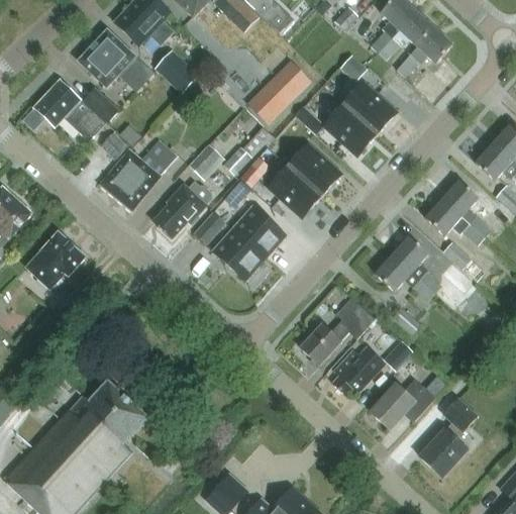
[(168,12),(155,0),(133,0),(112,22),(136,44),(168,12)]
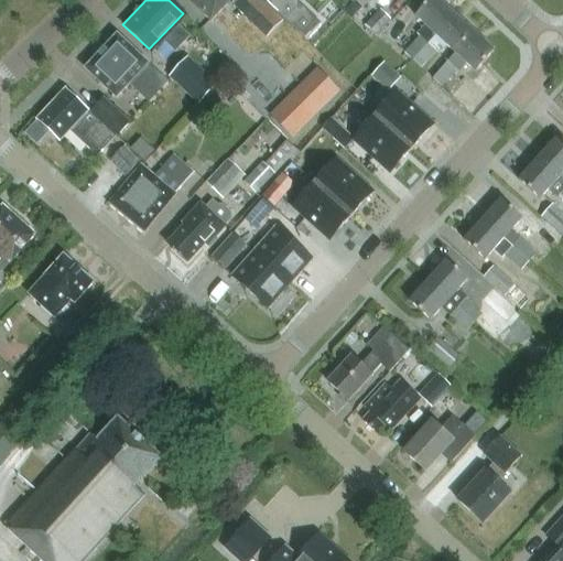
[(190,0),(209,18),(225,0),(190,0)]
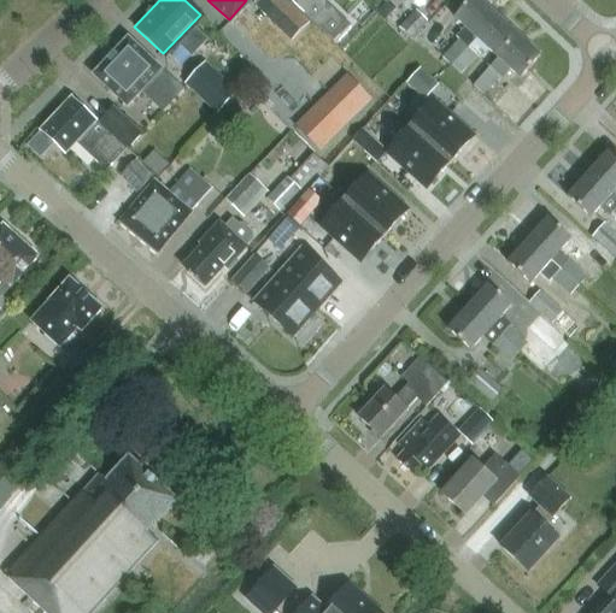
[(306,22),(283,0),(256,0),(253,3),(291,39),(306,22)]
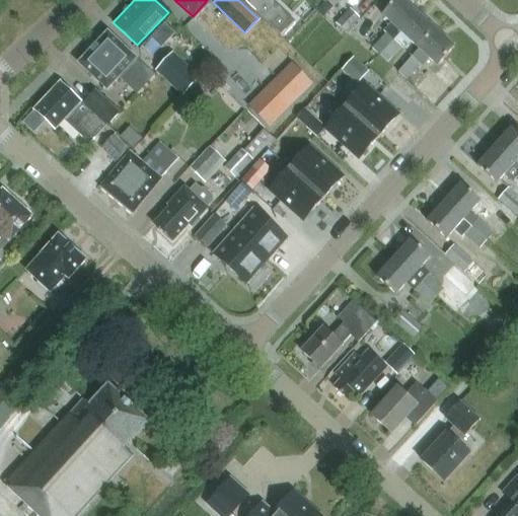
[(241,0),(278,32),(306,1),(305,0),(241,0)]
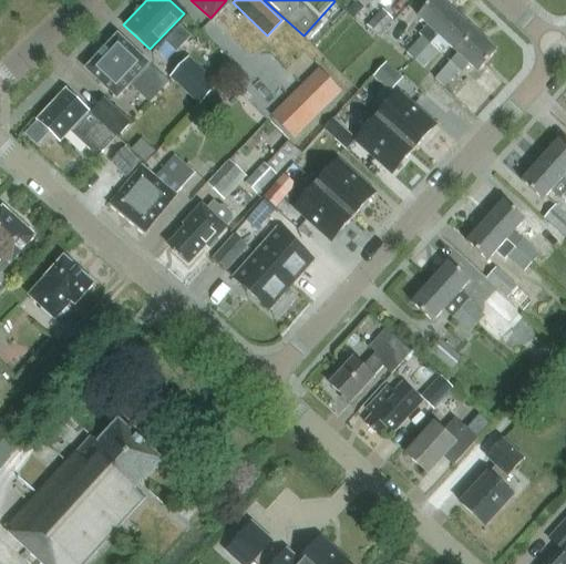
[(436,33),(455,12),(442,0),(430,0),(417,16),(425,22),(417,32),(420,36),(428,43),(436,33)]
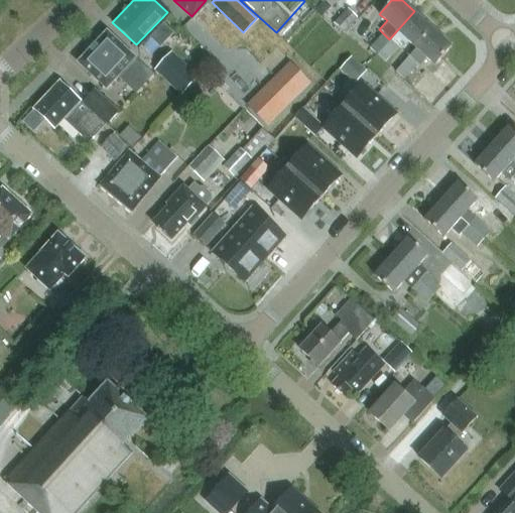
[(341,31),(355,16),(346,7),(332,22),(341,31)]
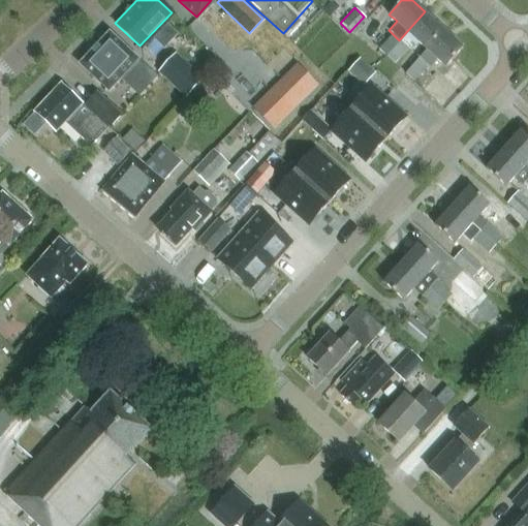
[(443,28),(425,11),(407,31),(399,40),(400,40),(407,48),(415,38),(426,48),(443,28)]
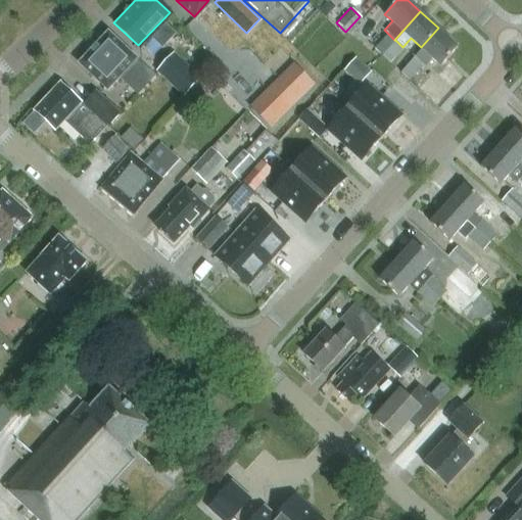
[(438,28),(421,47),(414,55),(421,62),(423,64),(431,56),(439,64),(457,45),(438,28)]
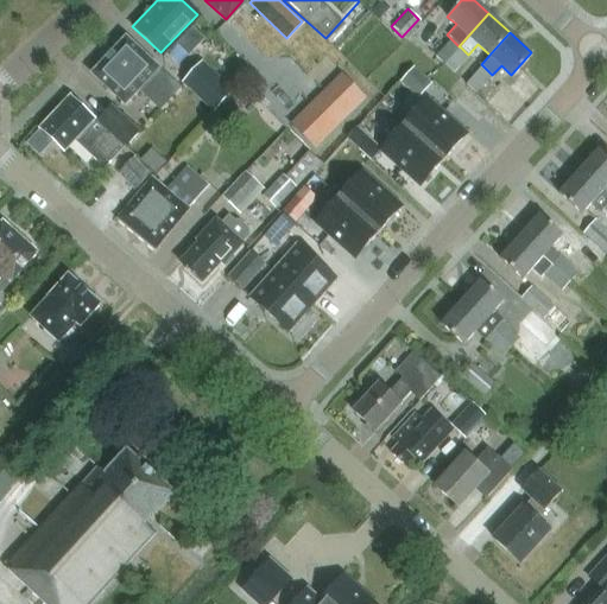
[(181,86),(158,65),(130,39),(128,40),(125,37),(92,72),(124,102),(137,88),(159,108),(181,86)]
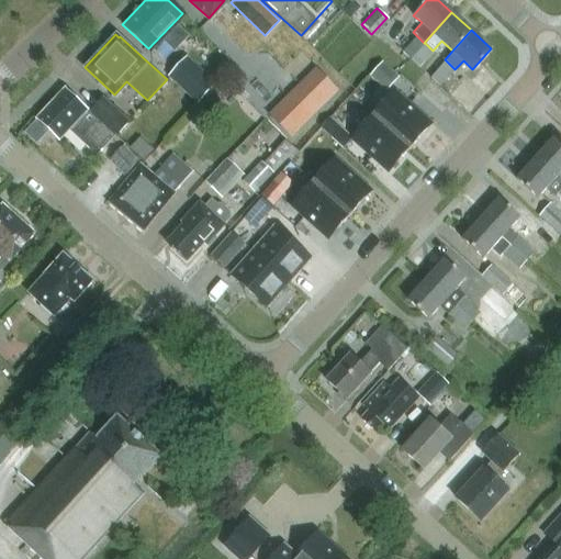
[(402,52),(410,59),(425,43),(424,43),(416,35),(402,52)]
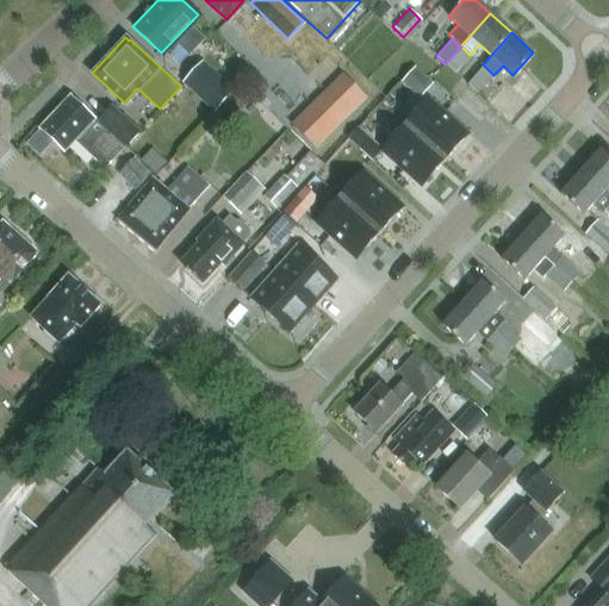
[(445,64),(453,72),(470,55),(461,47),(445,64)]
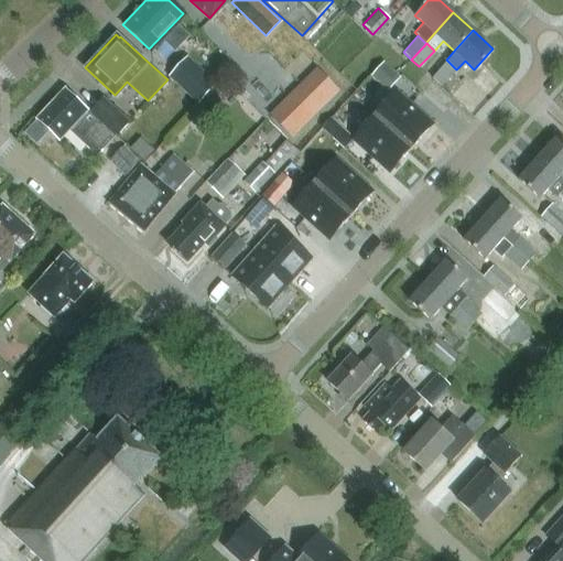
[(169,73),(198,99),(213,83),(183,57),(169,73)]
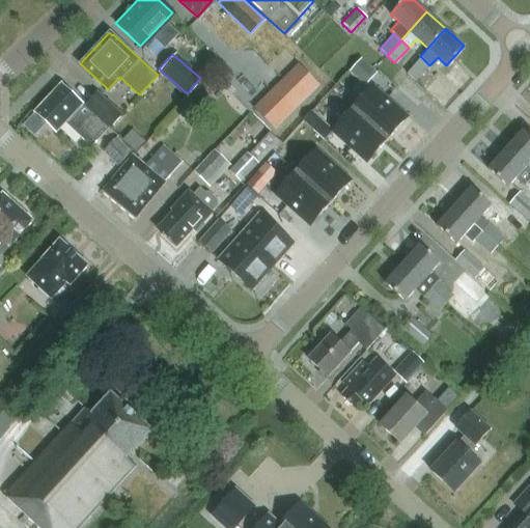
[(414,79),(427,63),(420,56),(407,71),(414,79)]
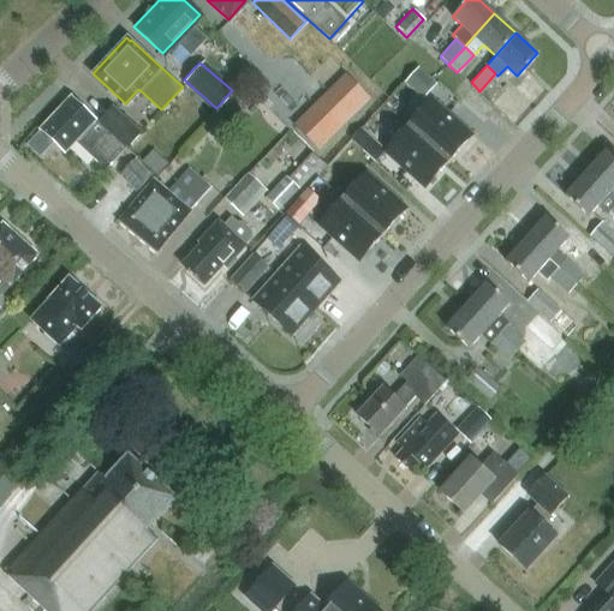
[(435,82),(418,66),(405,81),(412,87),(415,83),(425,93),(435,82)]
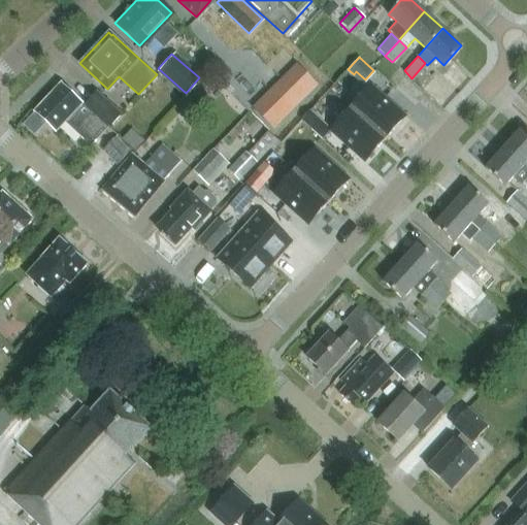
[(281,76),(251,105),(271,126),(301,97),(281,76)]
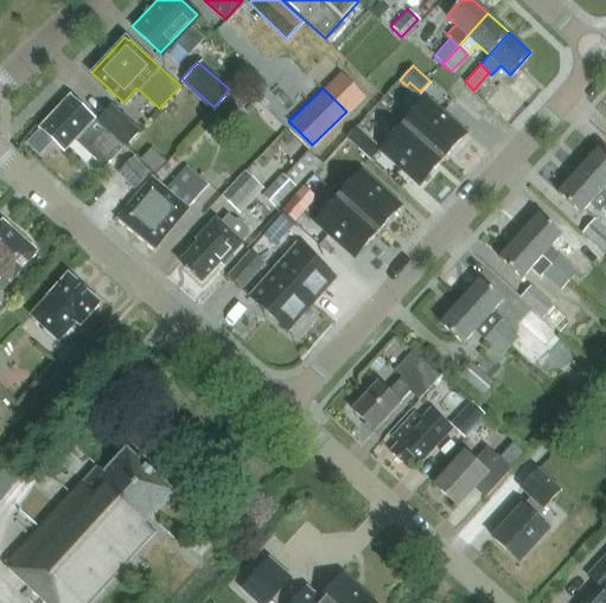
[(70,94),(39,127),(62,148),(72,139),(101,166),(116,151),(123,143),(95,117),(70,94)]
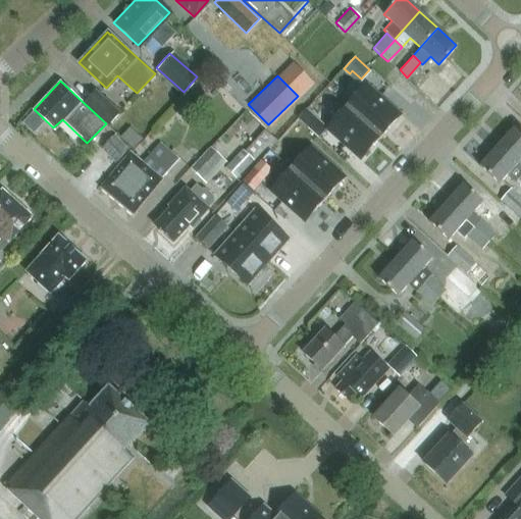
[(346,105),(379,136),(400,112),(378,93),(367,83),(346,105)]
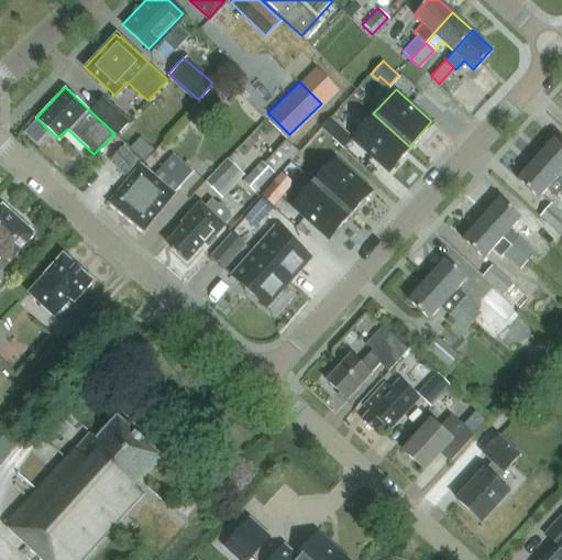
[(100,96),(88,109),(114,133),(125,120),(100,96)]
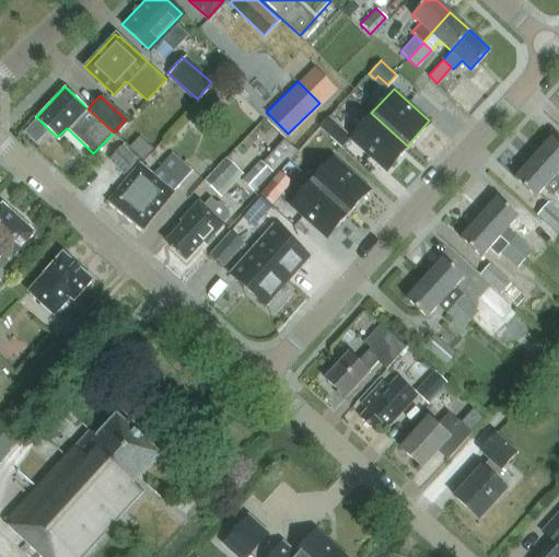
[(371,113),(349,137),(385,170),(407,146),(371,113)]
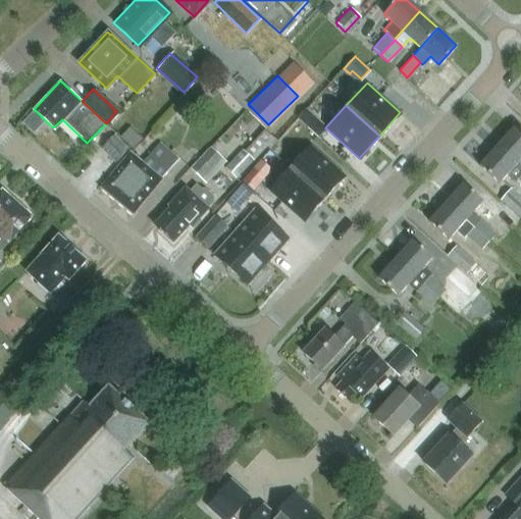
[(520,134),(513,127),(497,146),(520,168),(520,134)]
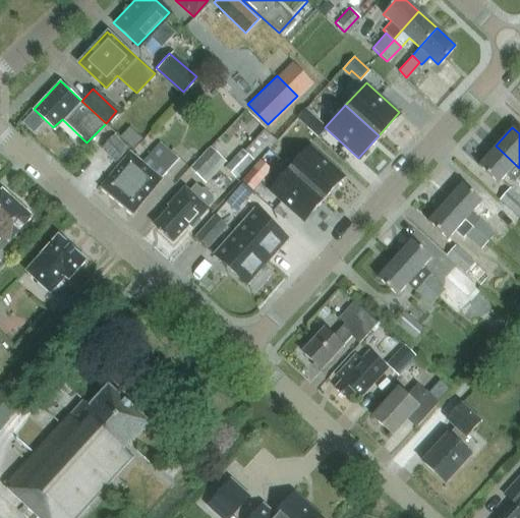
[(102,147),(116,160),(128,148),(113,134),(102,147)]
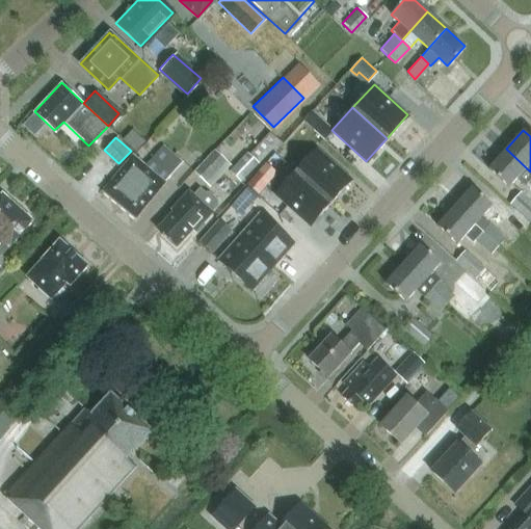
[(130,154),(115,174),(102,190),(134,216),(182,161),(163,146),(144,165),(142,164),(130,154)]
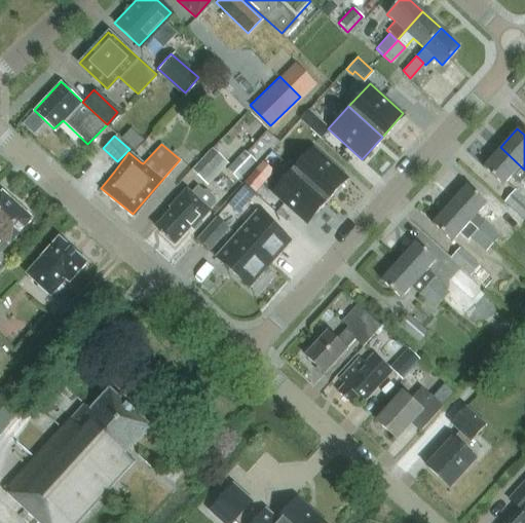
[(313,146),(293,169),(327,199),(347,176),(313,146)]
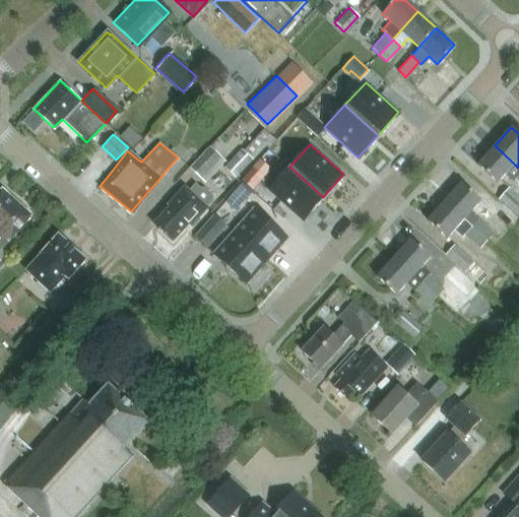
[(199,176),(219,155),(209,145),(190,167),(199,176)]
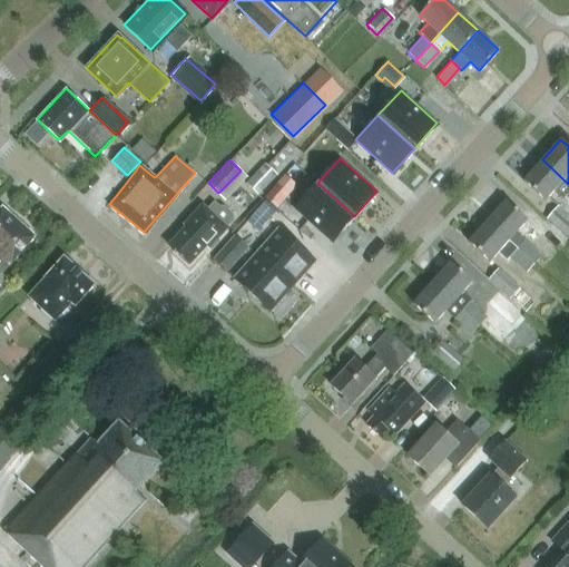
[(561,197),(563,195),(568,199),(568,184),(542,159),(523,181),(545,199),(553,191),(561,197)]
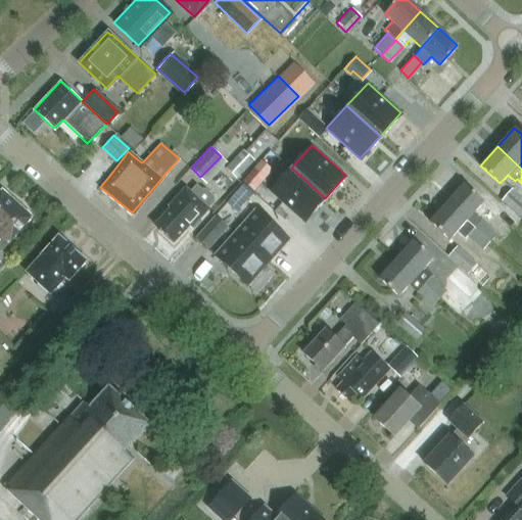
[(225,168),(236,178),(254,159),(242,148),(225,168)]
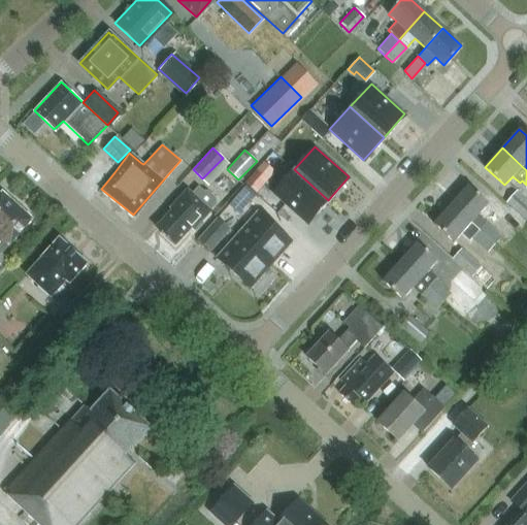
[(255,168),(243,181),(254,190),(265,177),(255,168)]
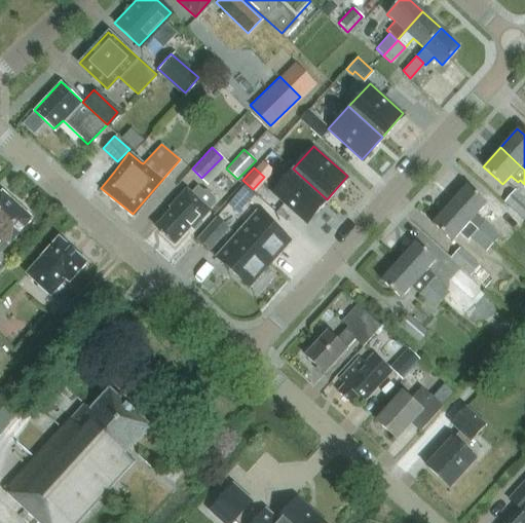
[(327,199),(293,169),(272,191),(305,222),(327,199)]
